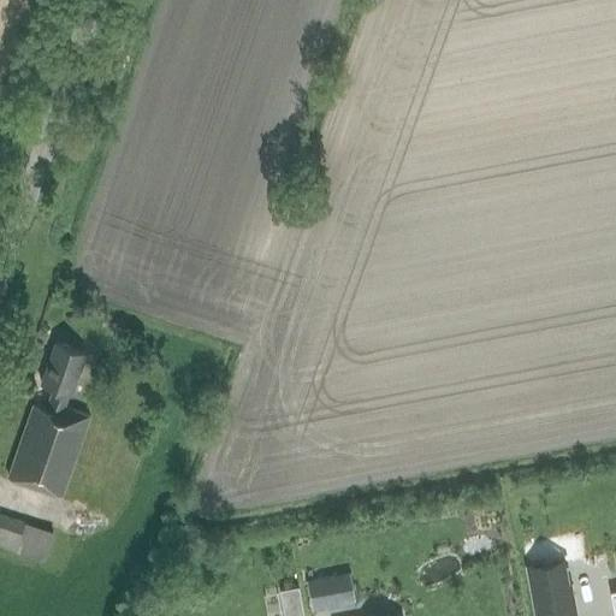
[(55,344),(41,384),(53,389),(46,409),(34,404),(7,478),(61,497),(89,415),(63,407),(67,394),(70,395),(83,354),(55,344)]
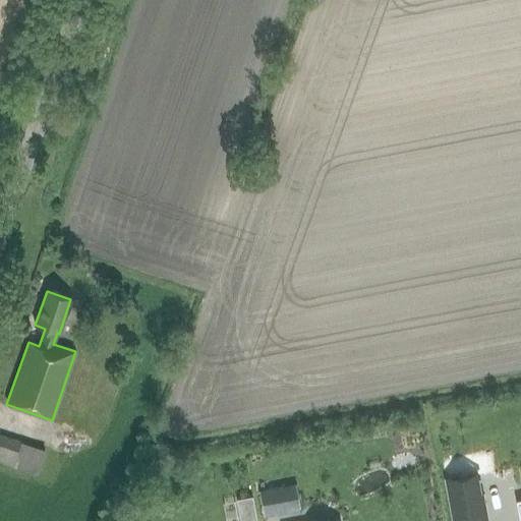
[(20,442),(0,433),(0,461),(12,466),(20,442)]
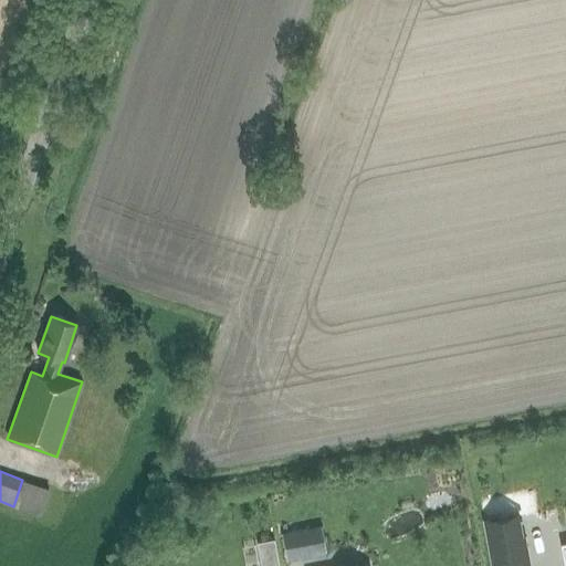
[(526,565),(517,517),(486,523),(494,565),(526,565)]
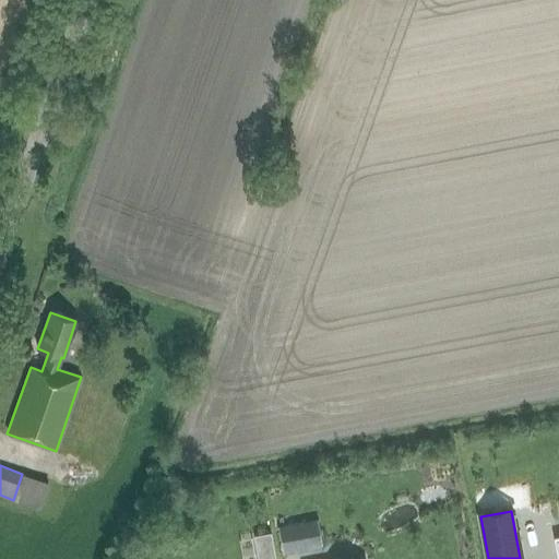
[(305,523),(276,528),(282,554),(309,548),(305,523)]
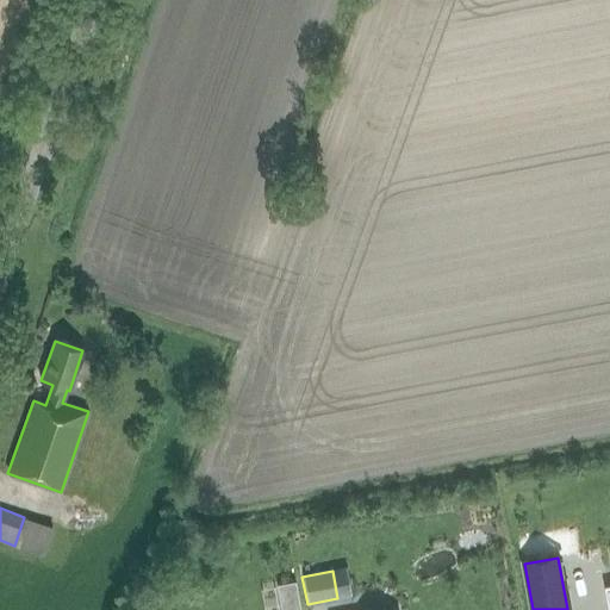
[(281,609),(300,609),(296,582),(278,585),(281,609)]
